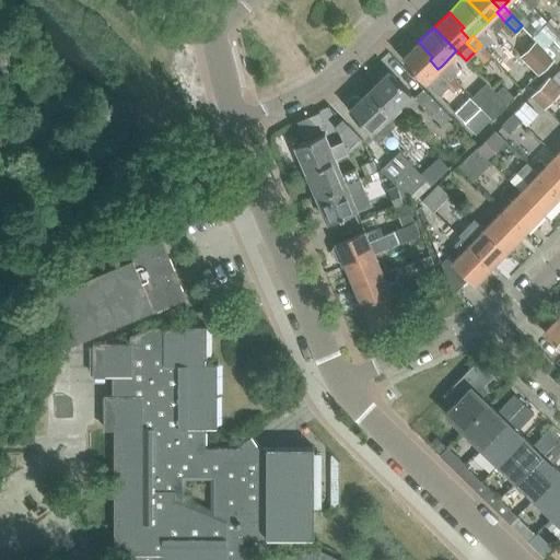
[(520,55),(533,68),(538,74),(553,59),(548,54),(535,39),(520,55)]
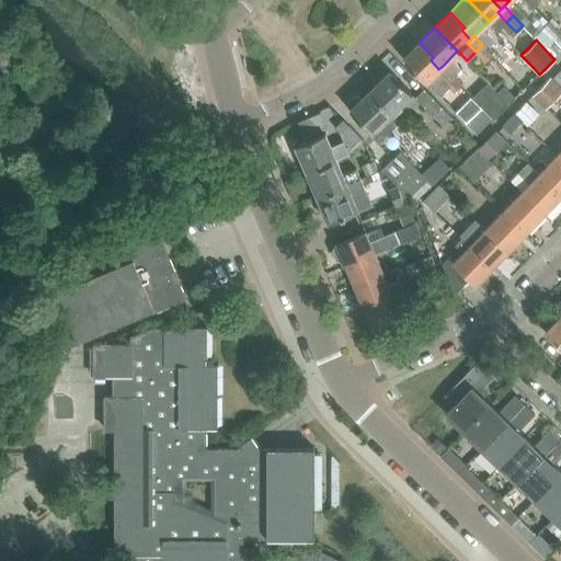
[(433,57),(419,42),(403,57),(439,95),(449,87),(445,82),(435,72),(438,69),(431,60),(433,57)]
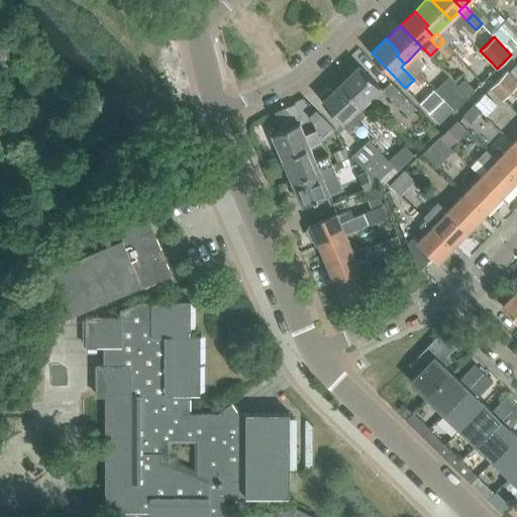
[(444,41),(438,47),(446,57),(453,50),(444,41)]
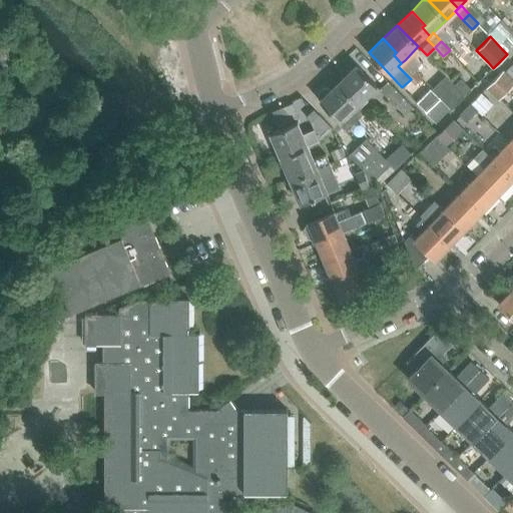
[(398,66),(407,75),(413,69),(405,60),(401,63),(398,66)]
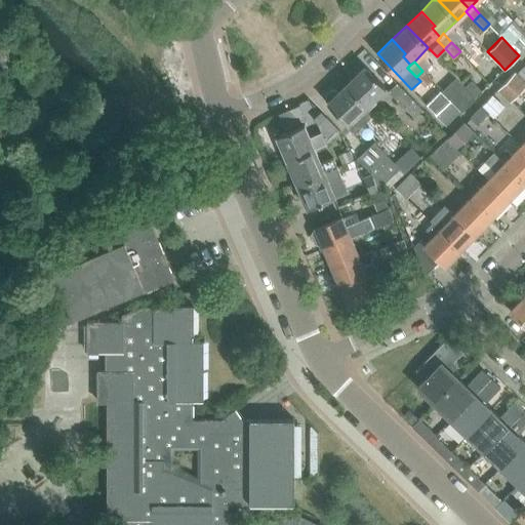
[(365,66),(346,84),(367,106),(367,105),(386,87),(365,66)]
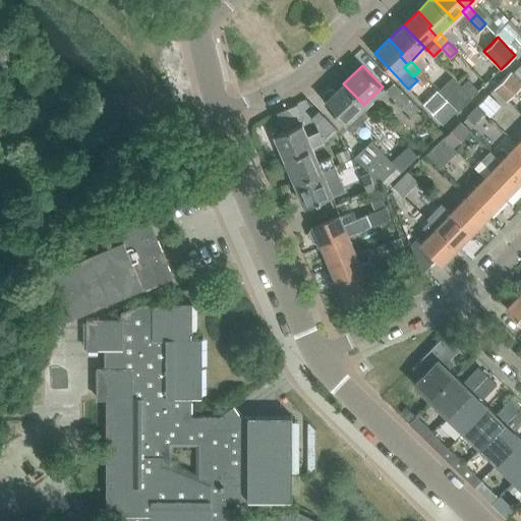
[(419,70),(413,76),(417,80),(421,84),(428,78),(419,70)]
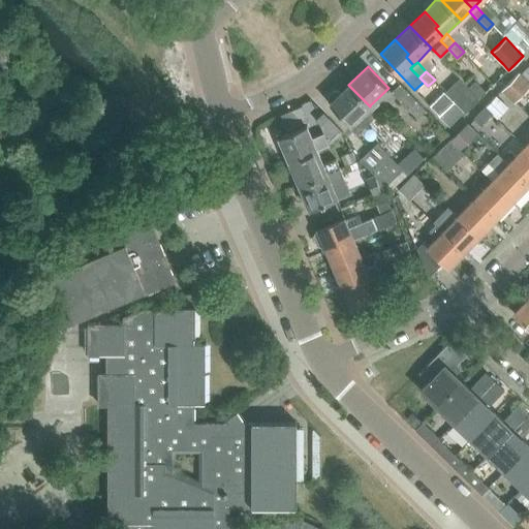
[(514,101),(528,85),(528,82),(519,72),(502,90),(514,101)]
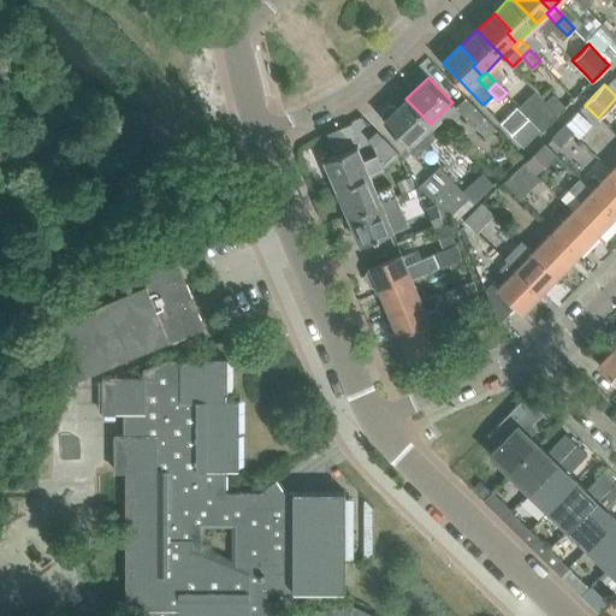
[(566,107),(554,94),(546,101),(558,114),(566,107)]
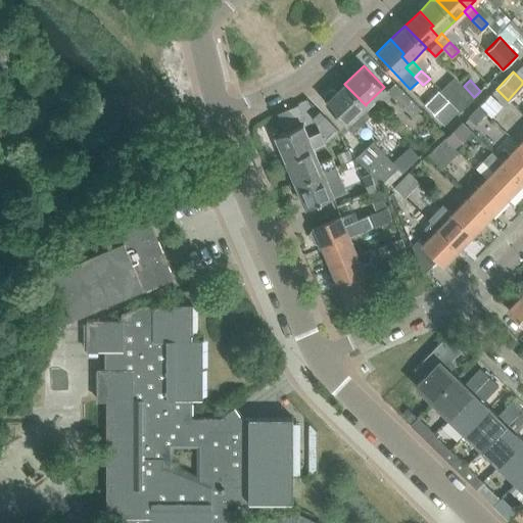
[(395,83),(386,91),(403,108),(413,100),(395,83)]
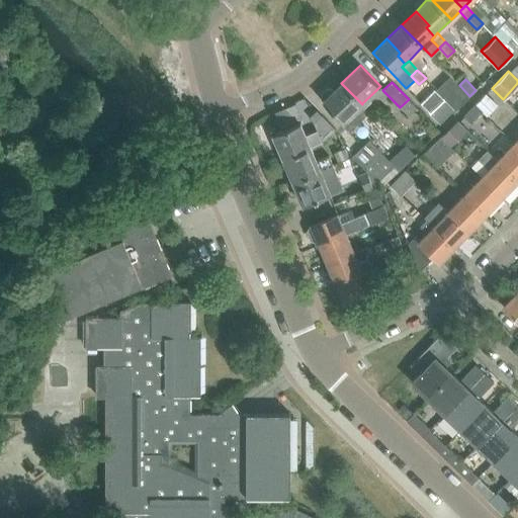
[(362,104),(341,83),(333,90),(331,88),(327,88),(321,93),(321,98),(324,100),(323,100),(350,130),(369,111),(362,103),(362,104)]
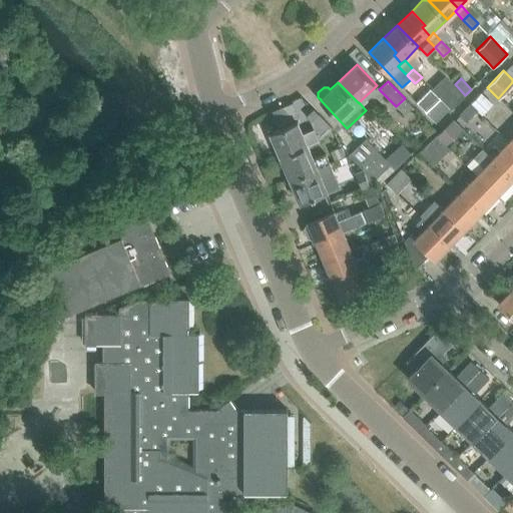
[(304,135),(298,121),(271,132),(281,156),(308,145),(319,140),(322,139),(333,128),(319,113),(311,121),(315,131),(304,135)]
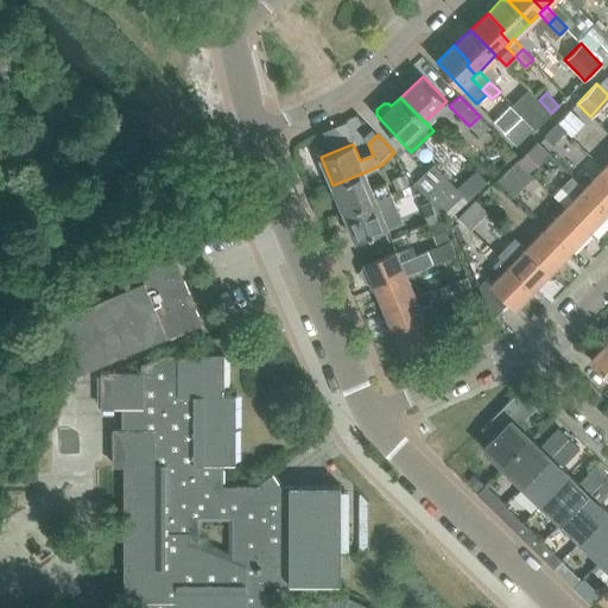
[(548,154),(543,150),(537,143),(517,162),(523,168),(527,172),(548,154)]
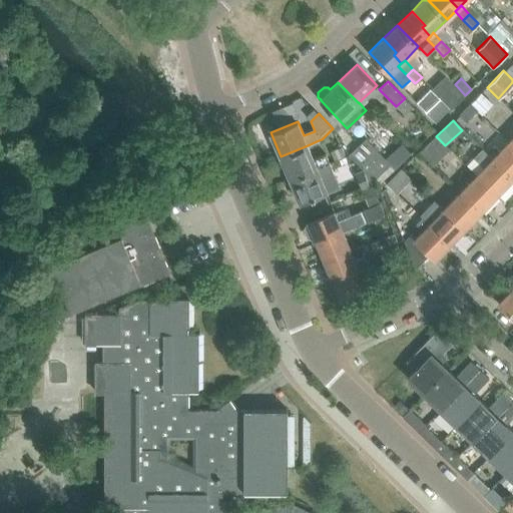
[(374,164),(383,156),(366,138),(357,146),(374,164)]
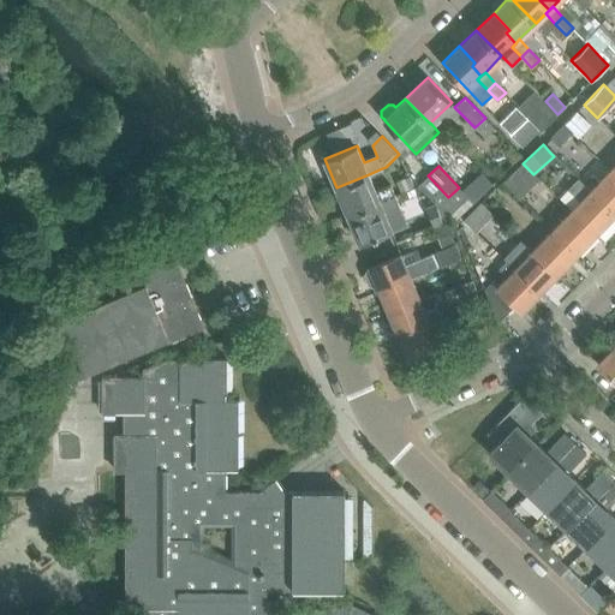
[(591,190),(614,213),(614,173),(610,169),(591,190)]
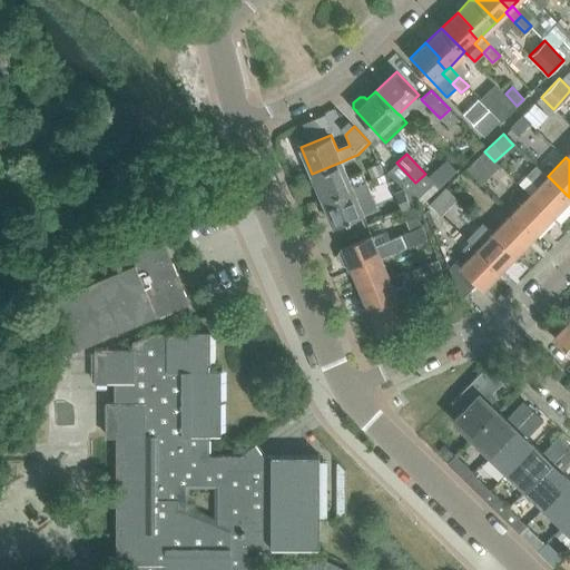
[(353,187),(342,161),(312,174),(322,199),(353,187)]
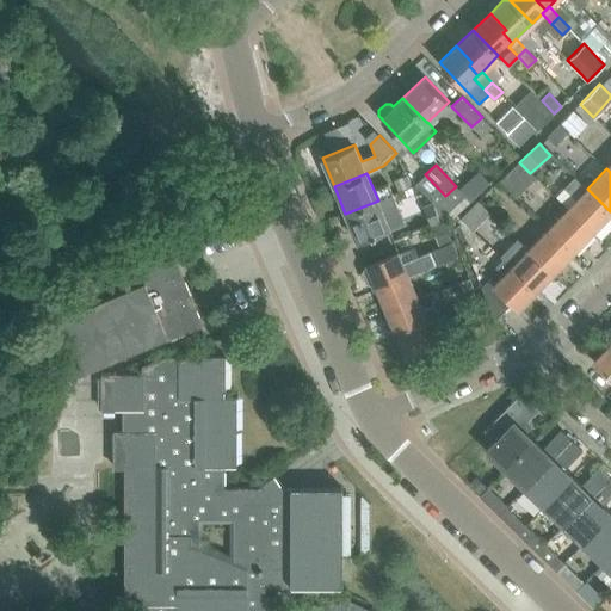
[(436,205),(445,196),(425,174),(415,184),(432,202),(436,205)]
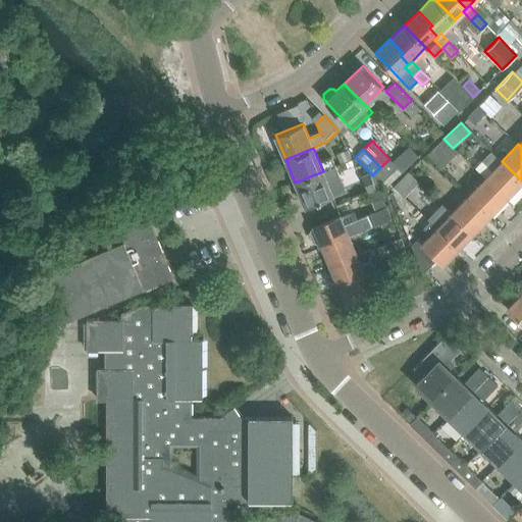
[(380,184),(398,167),(389,159),(380,167),(372,175),(369,172),(347,183),(353,198),(376,188),(380,184)]
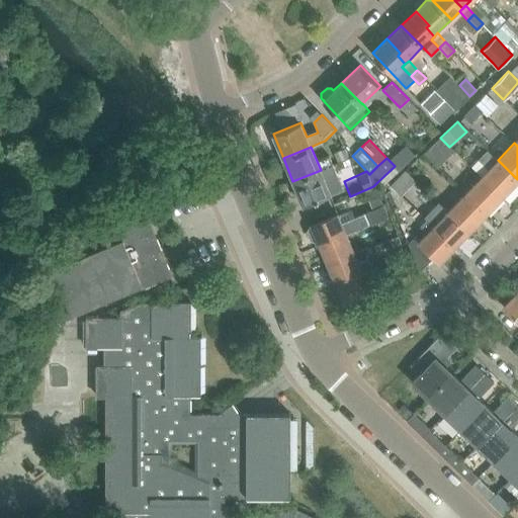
[(517,179),(498,160),(481,177),(502,196),(517,179)]
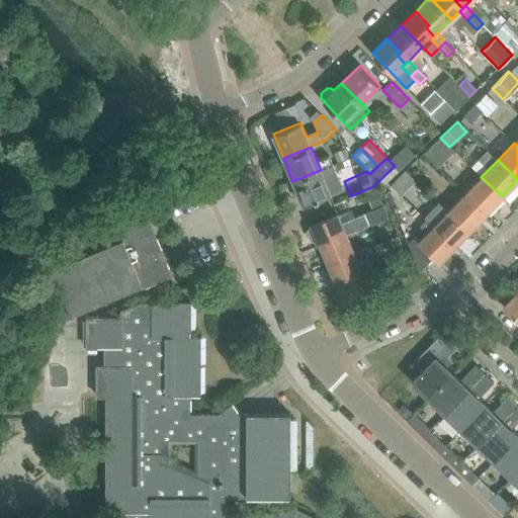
[(321,170),(292,181),(303,205),(331,193),(321,170)]
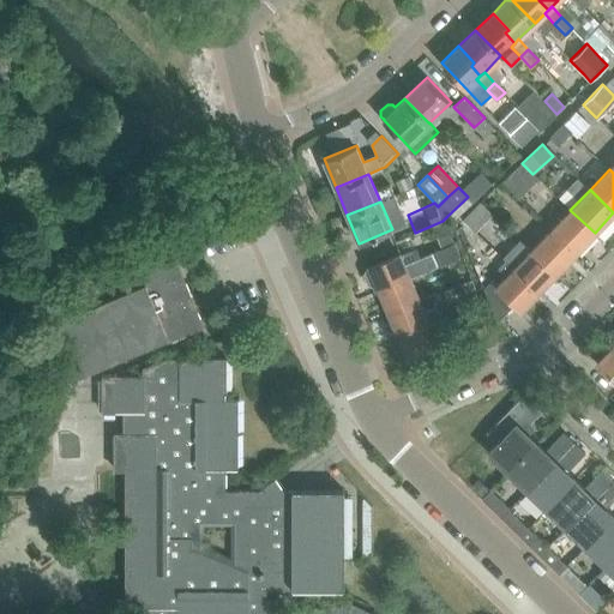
[(570,210),(551,230),(575,253),(595,233),(570,210)]
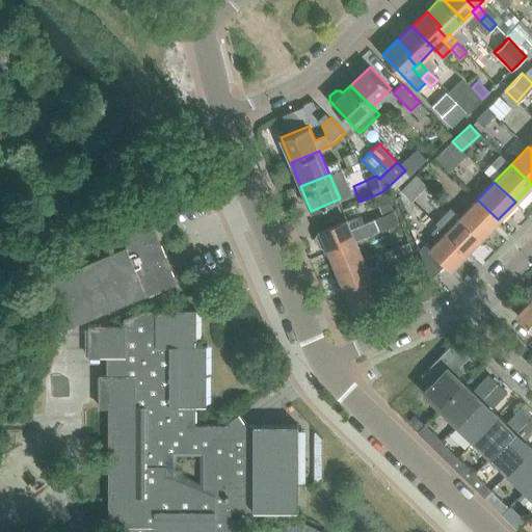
[(477,200),(460,217),(481,237),(498,219),(477,200)]
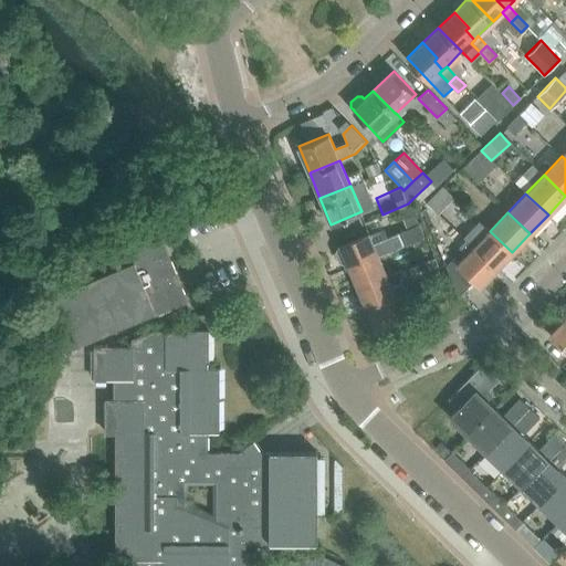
[(74,265),(81,283),(45,297),(59,331),(66,349),(155,313),(155,315),(188,301),(167,251),(158,230),(74,265)]
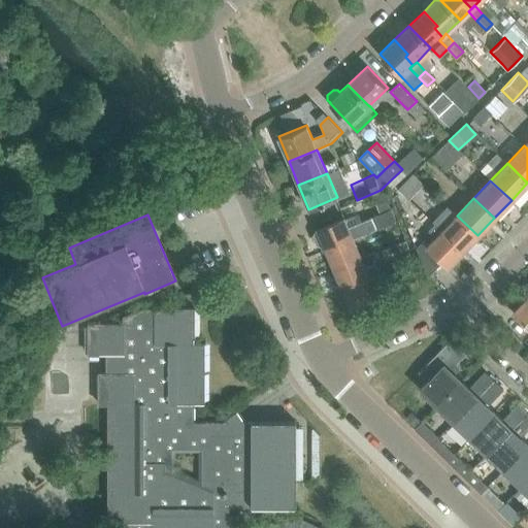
[(457,216),(442,230),(463,251),(477,235),(457,216)]
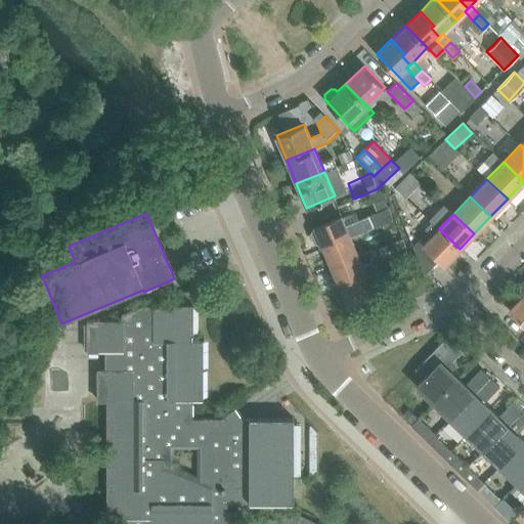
[(314,242),(317,243),(320,242),(323,248),(350,236),(342,217),(315,227),(315,229),(312,230),(311,233),(314,242)]
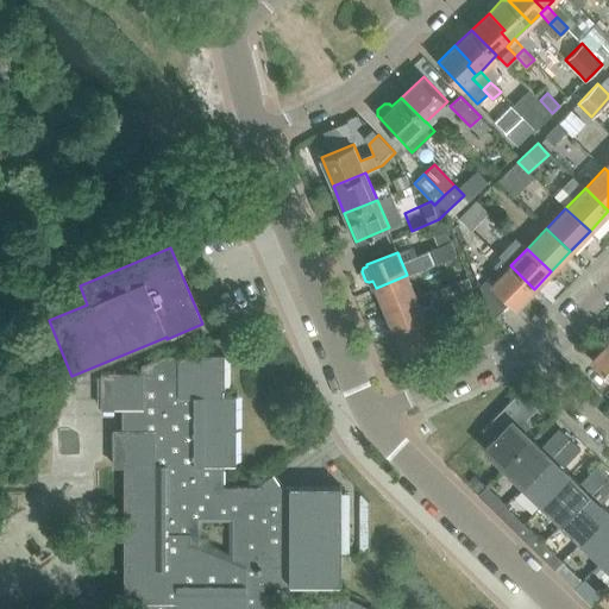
[(534,289),(510,265),(494,283),(488,277),(479,286),(494,318),(510,301),(516,307),(534,289)]
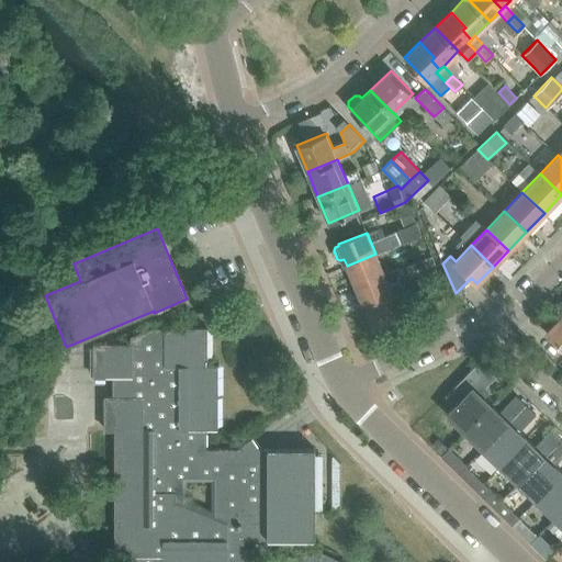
[(384,274),(375,254),(347,266),(356,285),(384,274)]
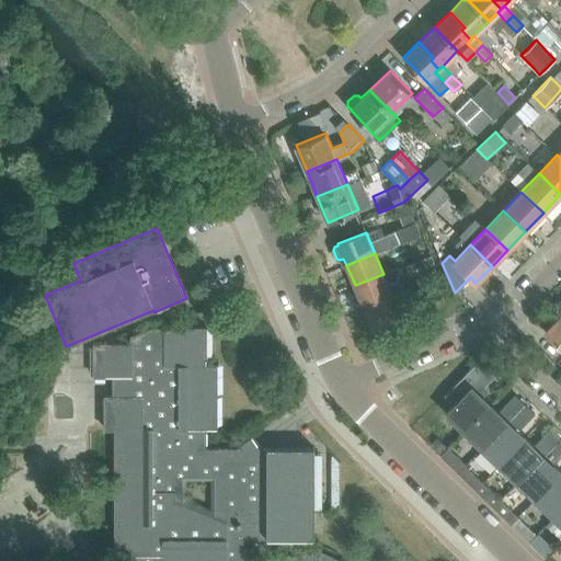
[(392,294),(384,274),(355,285),(364,306),(392,294)]
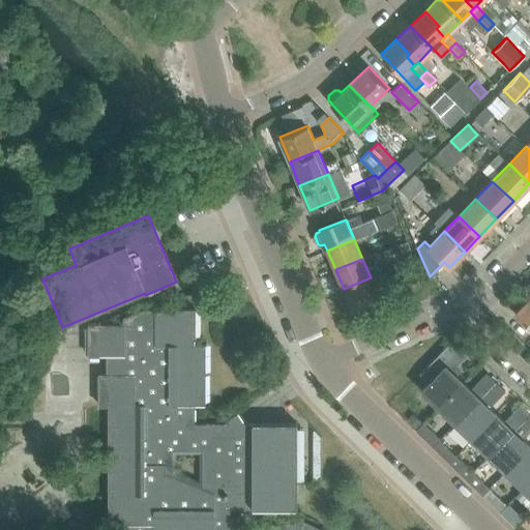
[(379,298),(371,277),(344,289),(352,308),(379,298)]
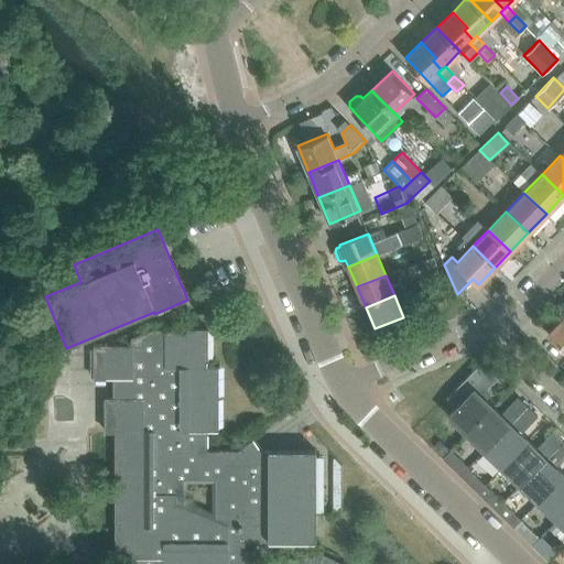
[(563,316),(549,333),(563,347),(563,316)]
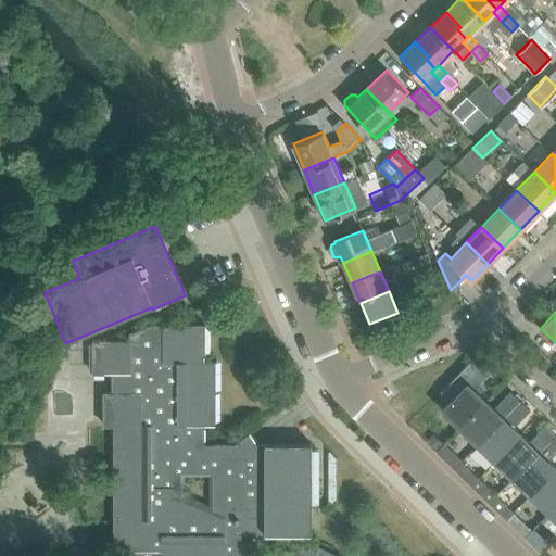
[(205,444),(205,427),(216,426),(215,361),(205,361),(204,324),(151,324),(128,332),(128,341),(92,341),(92,374),(113,374),(113,393),(103,393),(103,427),(113,427),(113,551),(133,551),(131,555),(336,555),(311,544),(295,555),(252,555),(252,542),(242,542),(241,534),(311,534),(311,444),(256,444),(249,433),(234,444),(205,444)]
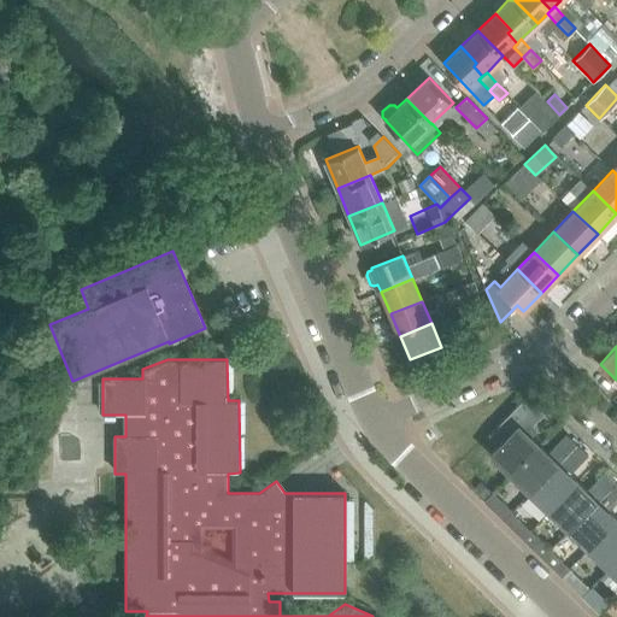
[(491,454),(510,474),(539,445),(530,436),(534,432),(529,428),(544,412),(527,395),(488,435),(499,445),(491,454)]
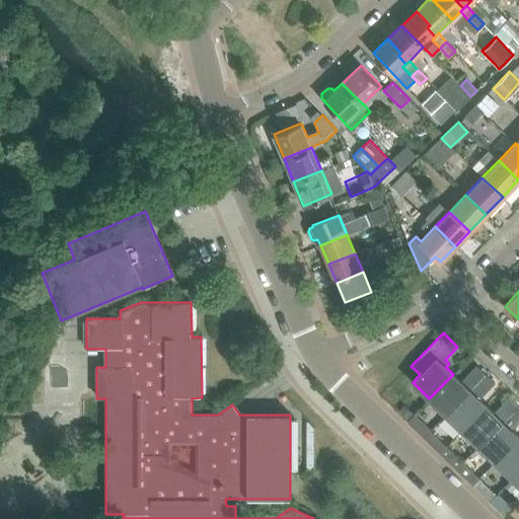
[(429,398),(446,414),(485,373),(476,365),(460,381),(453,374),(429,398)]
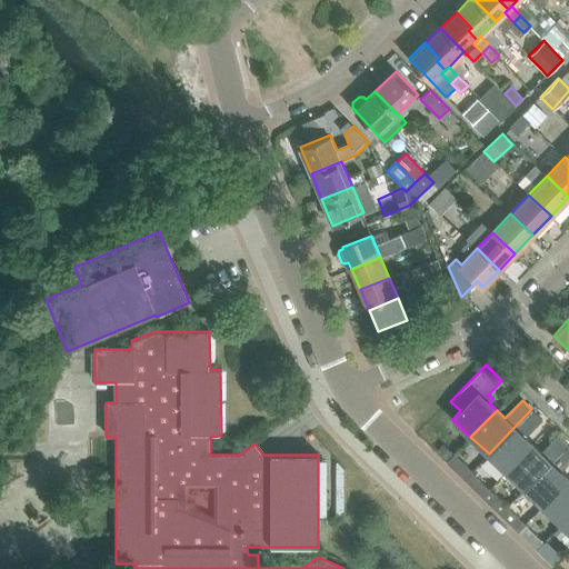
[(489,453),(507,471),(532,445),(520,432),(538,416),(531,409),(489,453)]
